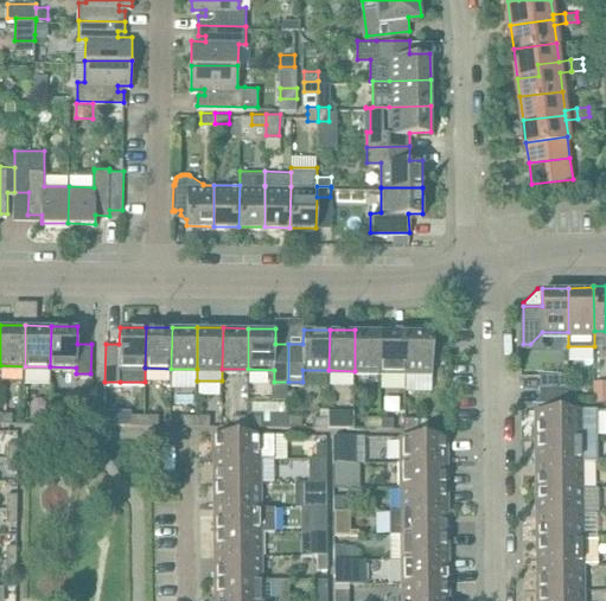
[(355,330),(355,371),(381,371),(381,330),(355,330)]
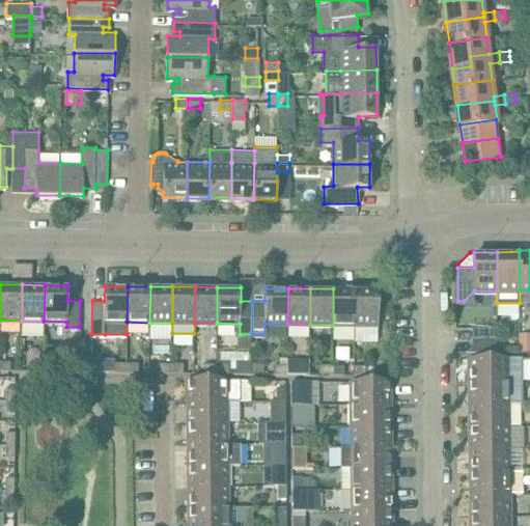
[(333,288),(333,325),(355,325),(355,289),(333,288)]
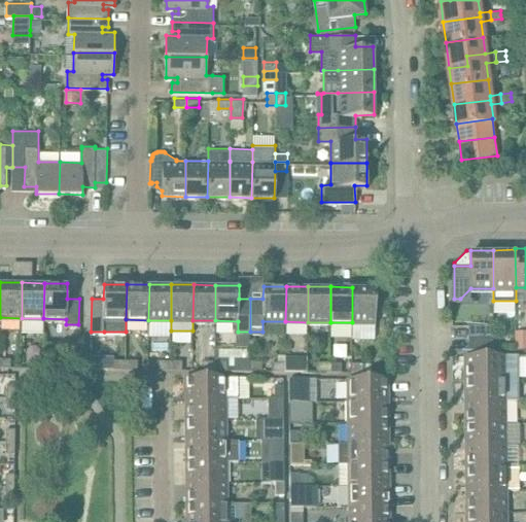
[(352,287),(352,322),(375,323),(375,309),(376,287),(352,287)]
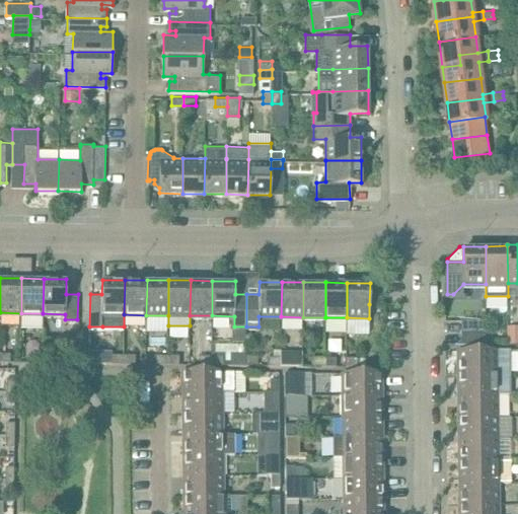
[(486,317),(461,318),(461,329),(486,329),(486,317)]
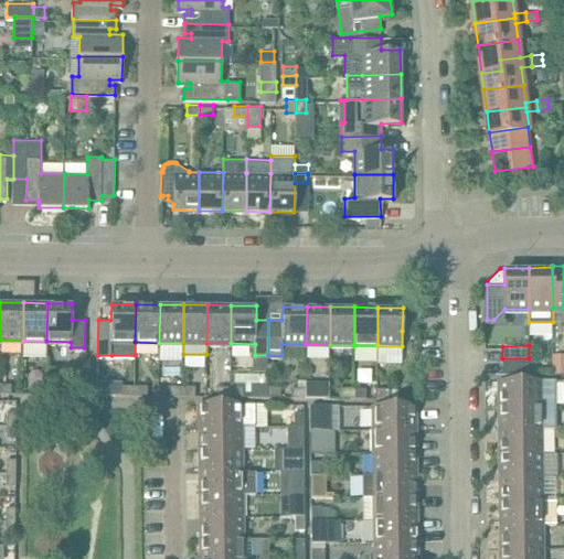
[(563,356),(554,357),(555,371),(563,371),(563,356)]
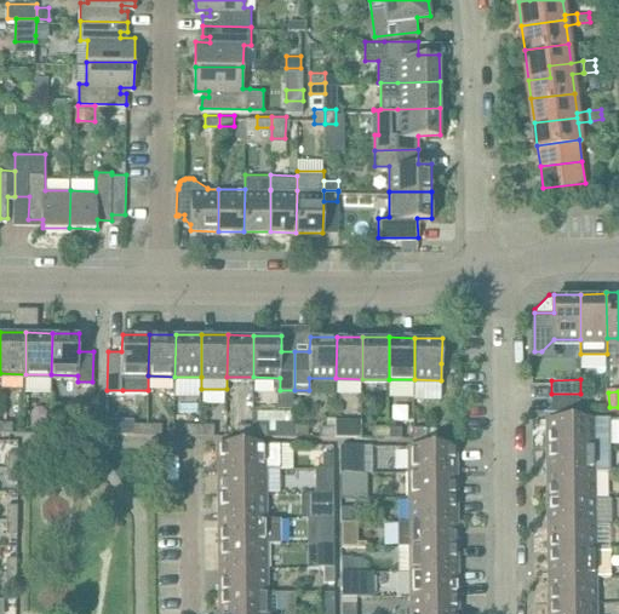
[(580,394),(551,394),(551,408),(580,408),(580,394)]
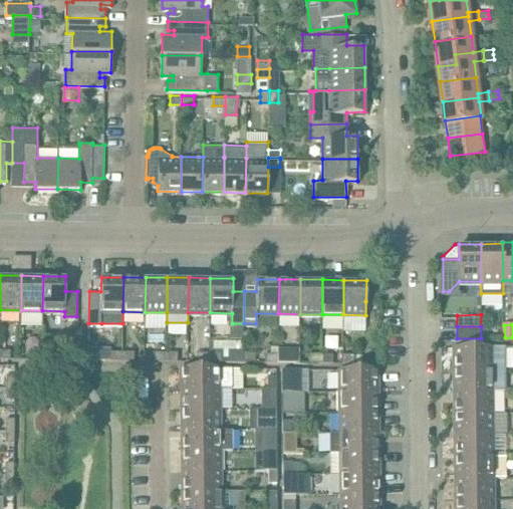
[(52,348),(53,339),(43,339),(42,348),(52,348)]
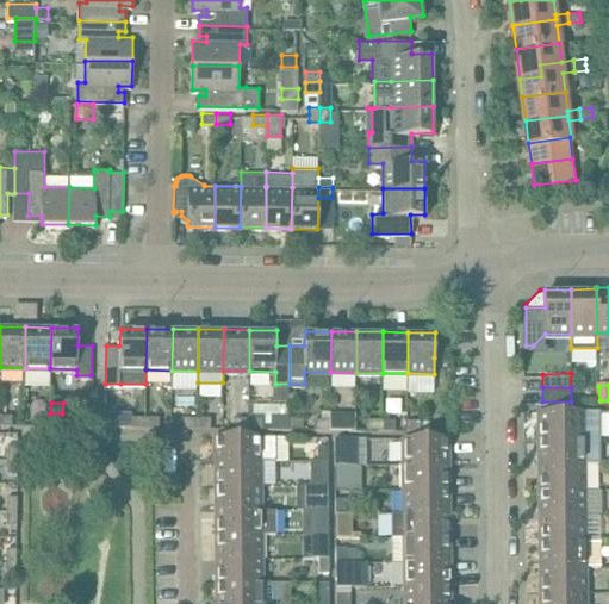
[(539,436),(584,435),(598,435),(598,409),(539,409),(539,436)]
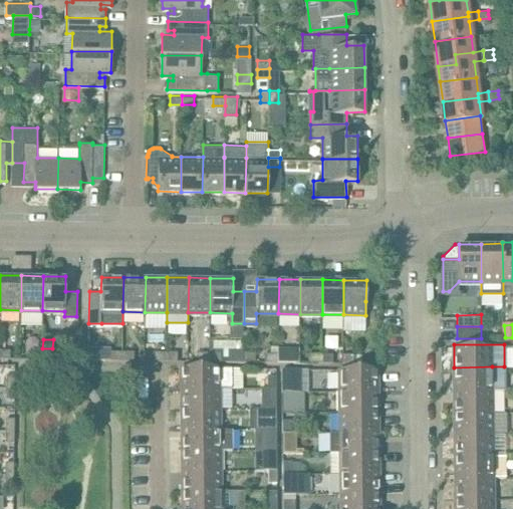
[(278,351),(278,359),(299,360),(299,345),(278,345),(278,351)]
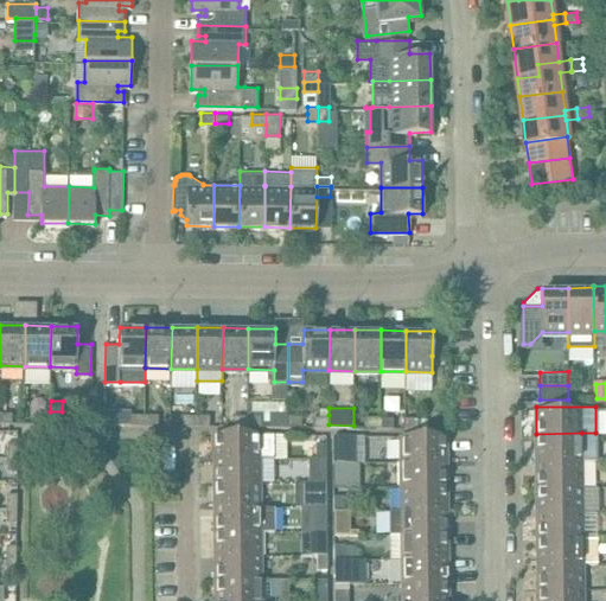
[(0,409),(0,420),(11,421),(12,421),(13,410),(0,409)]
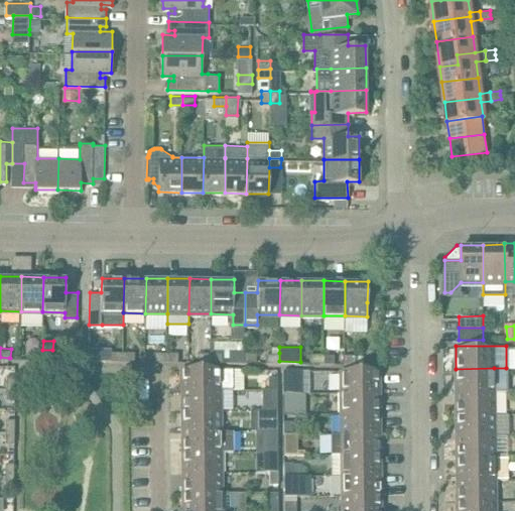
[(30,349),(30,358),(42,358),(42,349),(30,349)]
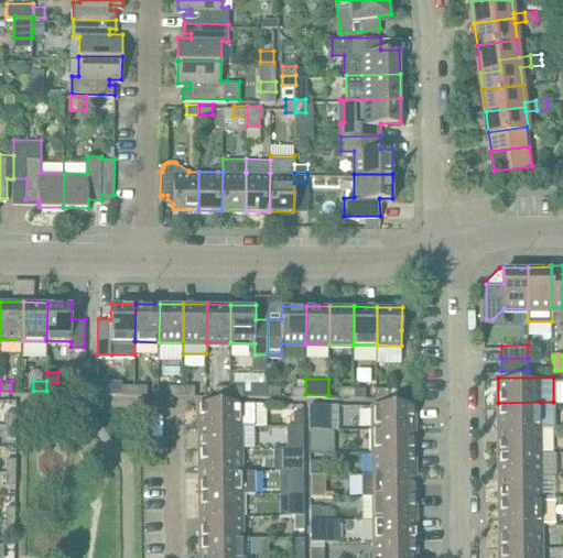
[(57,391),(57,382),(46,382),(46,391),(57,391)]
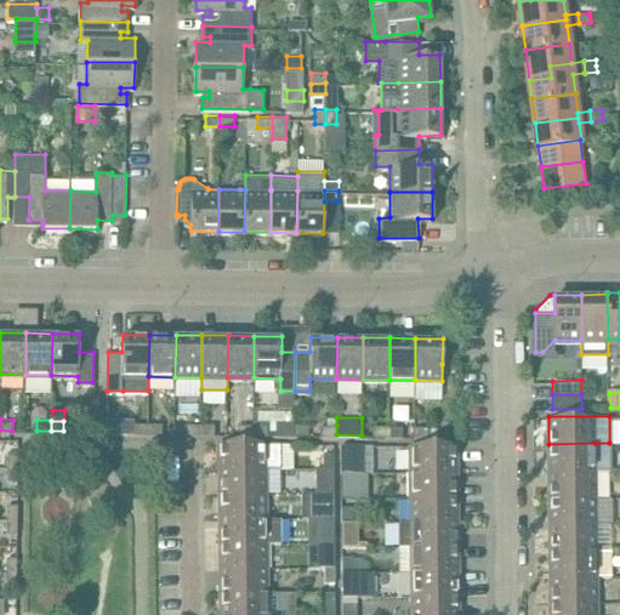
[(134,421),(134,432),(148,432),(148,422),(134,421)]
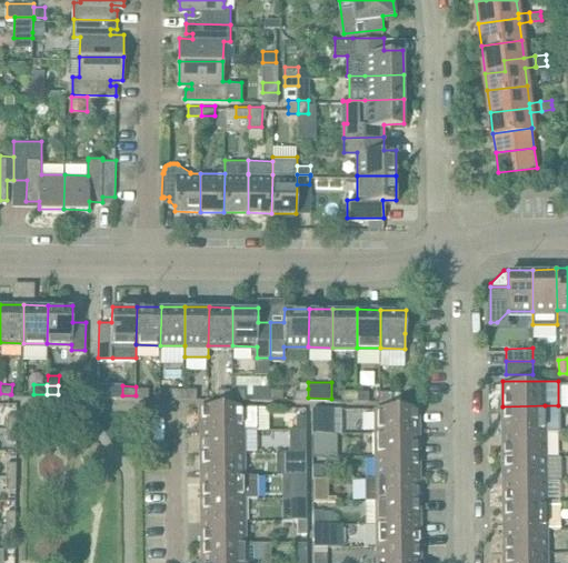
[(149,386),(136,386),(136,395),(149,396),(149,386)]
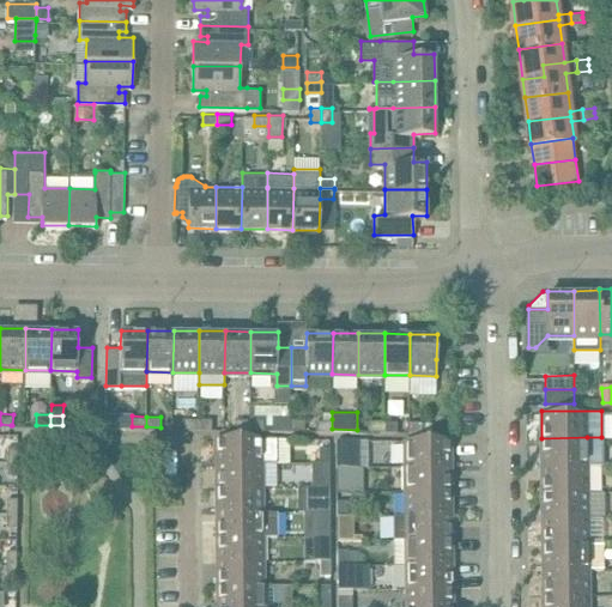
[(183,417),(183,428),(198,428),(198,417),(186,417),(183,417)]
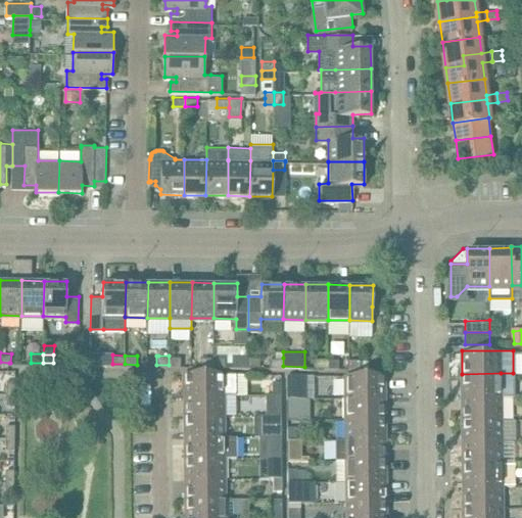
[(169,356),(169,365),(172,365),(181,365),(181,356),(169,356)]
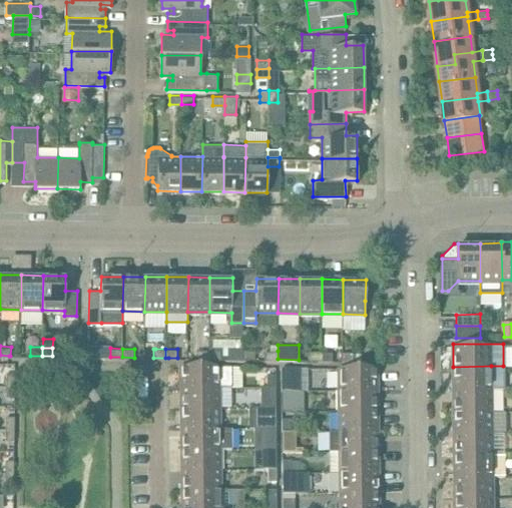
[(197,350),(197,358),(208,359),(209,350),(197,350)]
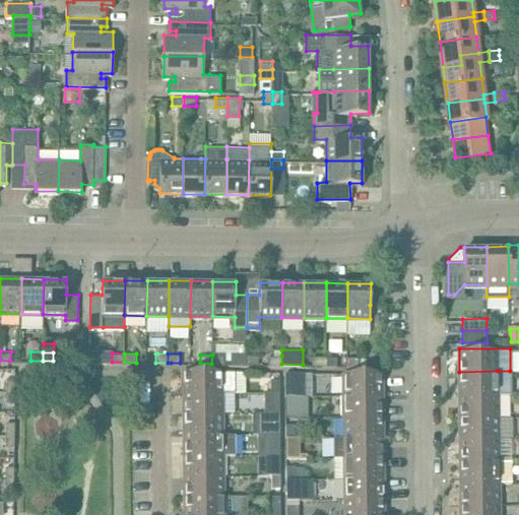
[(212,355),(211,364),(223,364),(223,355),(212,355)]
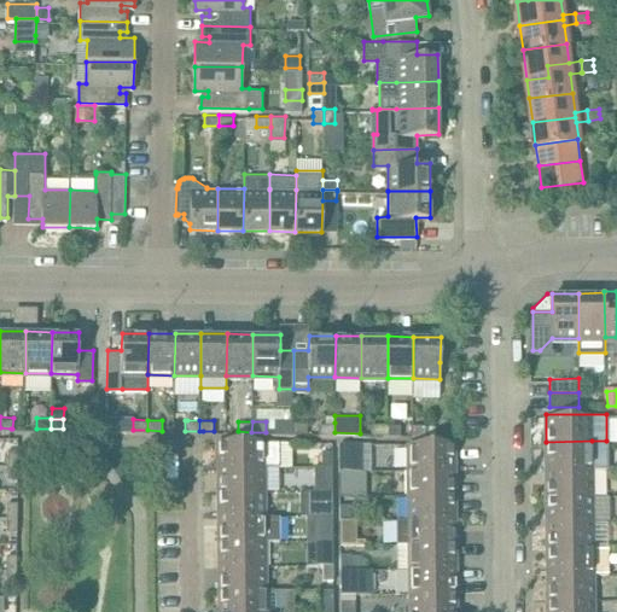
[(320,421),(320,432),(335,432),(335,423),(320,421)]
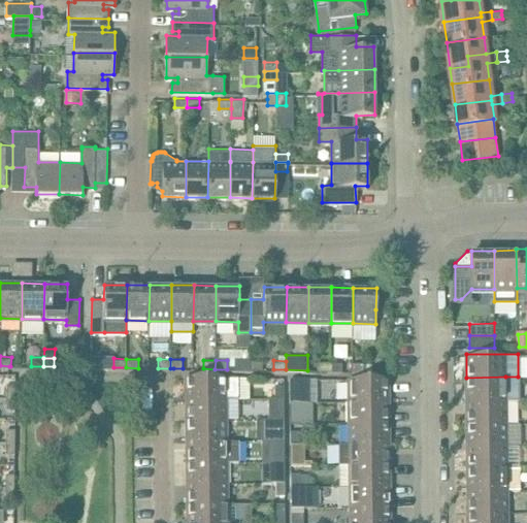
[(318,361),(318,370),(330,370),(330,361),(318,361)]
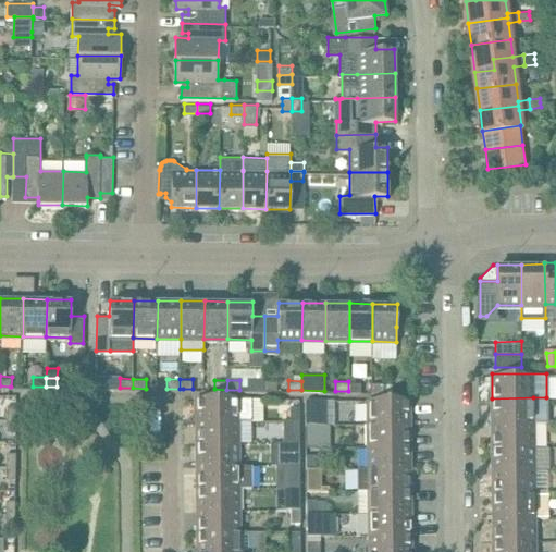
[(348,381),(348,391),(361,391),(361,381),(348,381)]
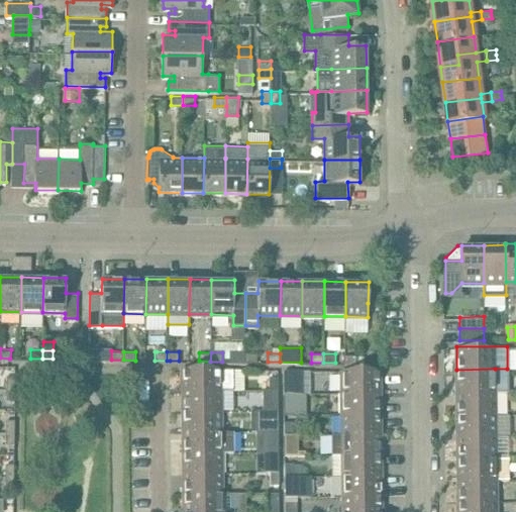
[(344,353),(344,363),(356,364),(356,354),(344,353)]
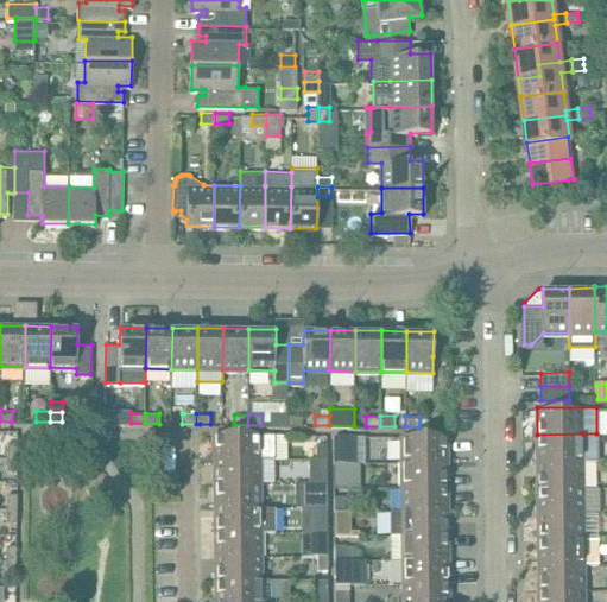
[(260,432),(214,432),(215,457),(274,456),(276,456),(276,432),(260,432)]
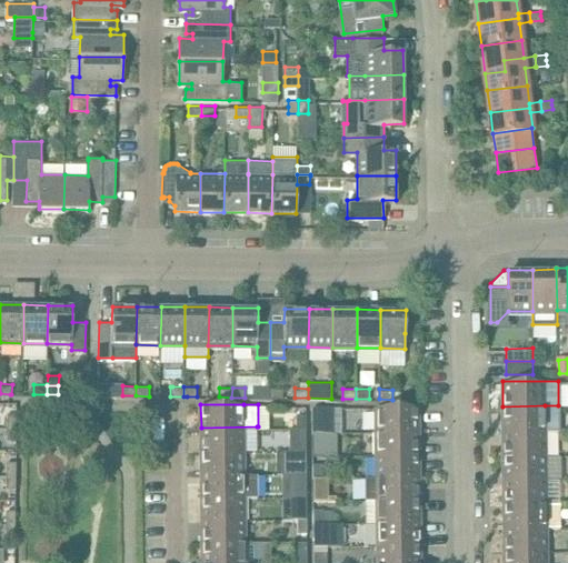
[(335,405),(312,405),(314,430),(327,430),(335,430),(335,405)]
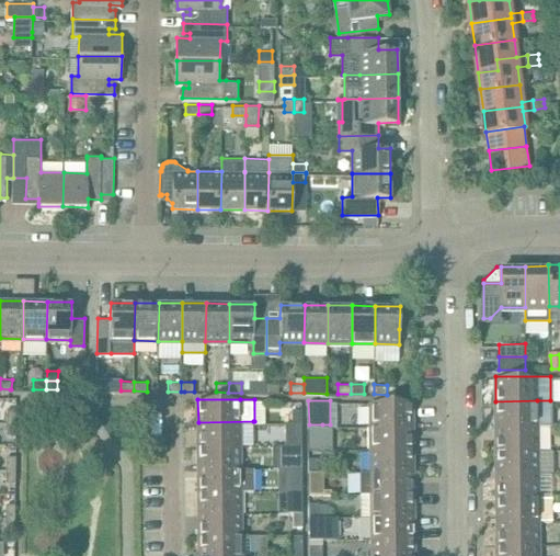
[(495,401),(495,424),(538,424),(537,400),(495,401)]
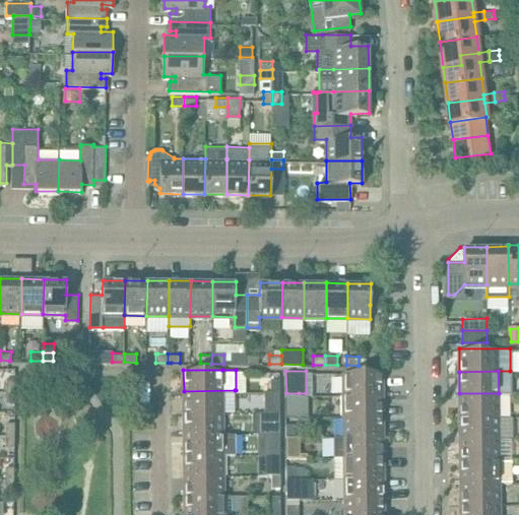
[(382,372),(343,372),(343,393),(382,393),(382,372)]
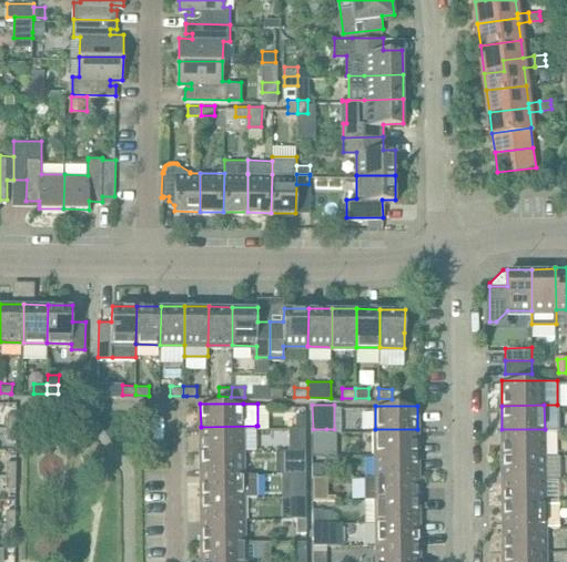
[(7,411),(7,425),(17,425),(17,411),(7,411)]
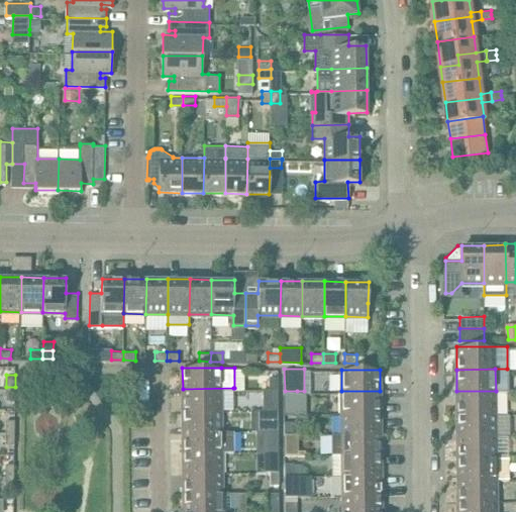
[(270,388),(279,388),(278,375),(270,375),(270,388)]
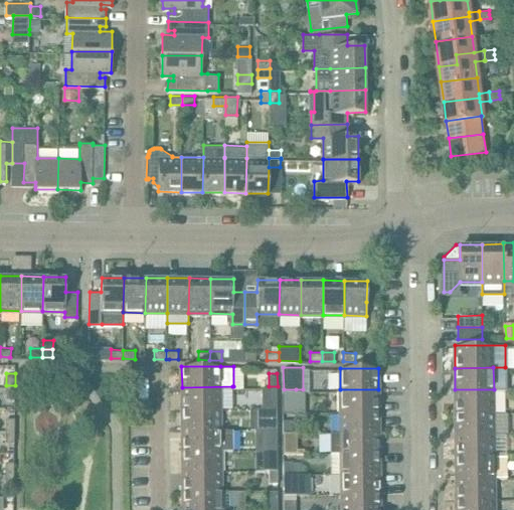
[(6,385),(6,397),(15,397),(15,385),(6,385)]
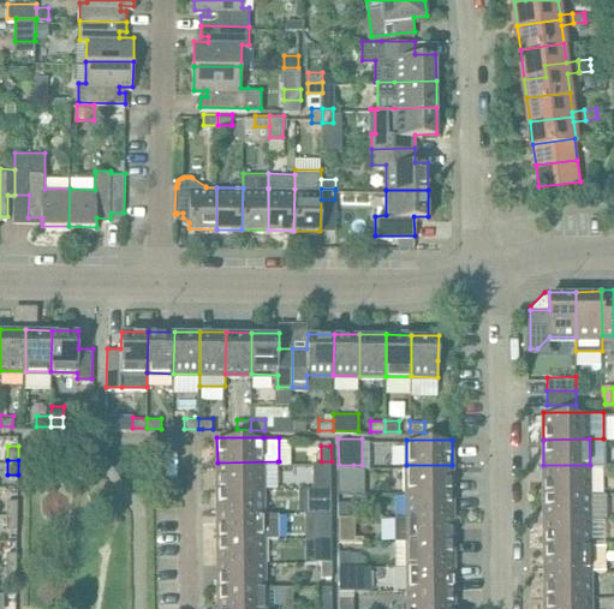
[(278,461),(218,463),(218,488),(263,487),(279,487),(278,461)]
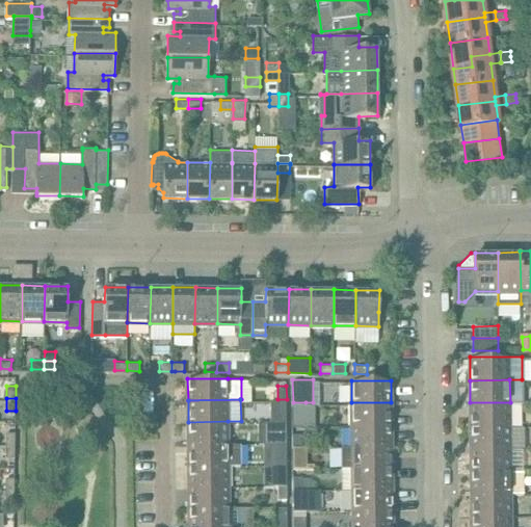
[(277,399),(270,399),(270,421),(287,420),(287,399),(277,399)]
